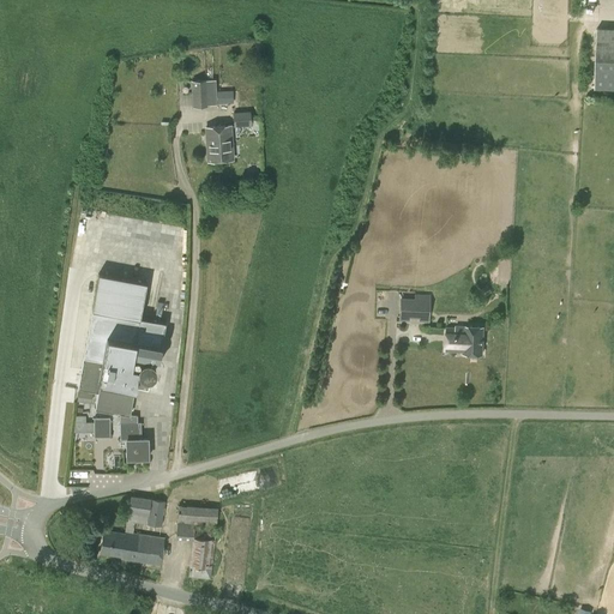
[(613,29),(597,29),(595,89),(613,89),(613,29)]
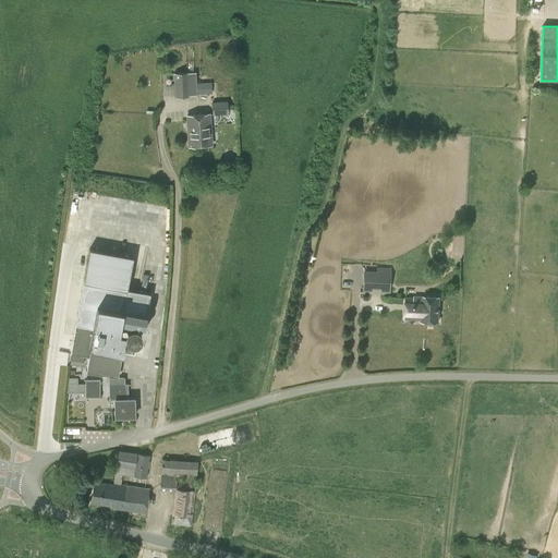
[(187,73),(174,74),(176,97),(189,97),(196,96),(195,73),(187,73)]
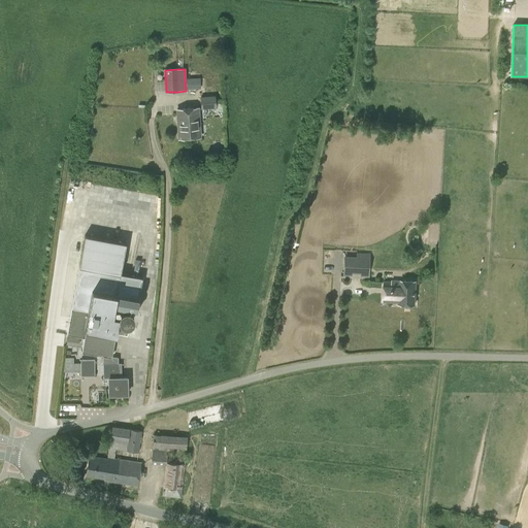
[(200,88),(199,78),(187,79),(188,88),(200,88)]
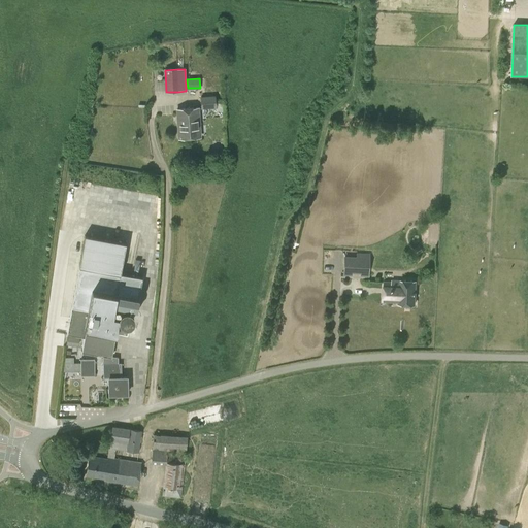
[(216,107),(215,96),(200,97),(201,108),(216,107)]
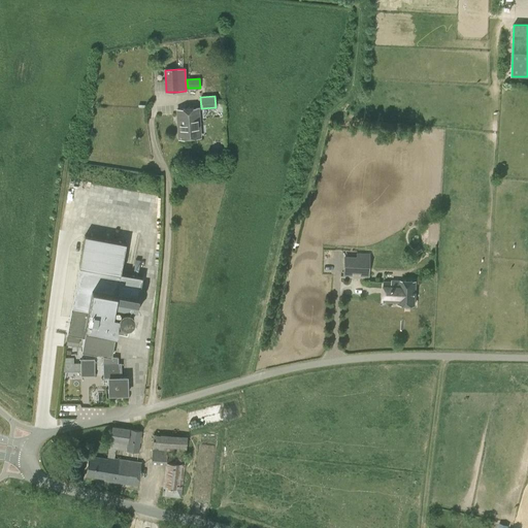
[(198,108),(177,109),(179,138),(200,137),(198,108)]
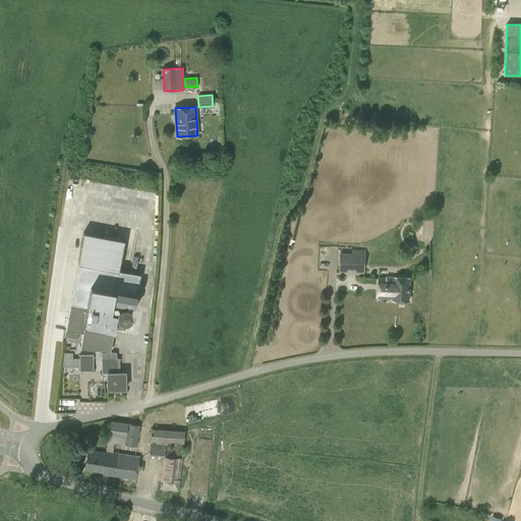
[(82,232),(65,330),(82,333),(80,347),(101,350),(102,373),(107,373),(108,389),(125,389),(125,372),(120,372),(119,358),(116,359),(116,352),(110,351),(114,328),(123,330),(124,321),(125,321),(126,320),(127,320),(128,320),(128,319),(129,319),(130,317),(130,316),(131,316),(131,315),(131,314),(131,313),(131,312),(131,311),(131,310),(131,309),(130,308),(129,307),(128,306),(127,305),(126,305),(125,305),(124,305),(123,305),(122,305),(121,305),(120,305),(120,306),(119,306),(119,307),(118,307),(118,308),(117,308),(117,309),(116,310),(116,311),(116,312),(116,313),(116,314),(111,313),(111,310),(113,300),(134,304),(140,274),(119,270),(124,240),(82,232)]
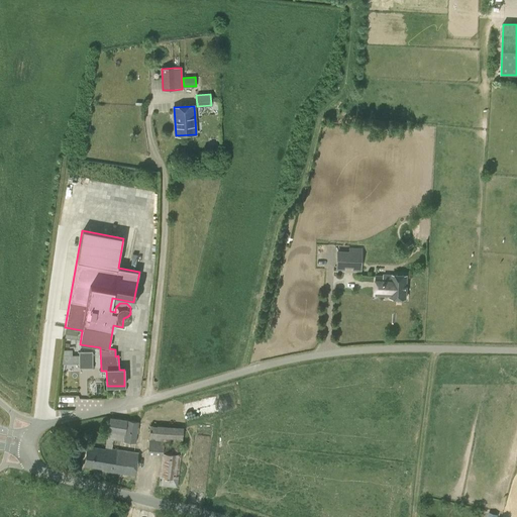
[(360,270),(360,253),(337,252),(336,269),(344,270),(344,267),(352,267),(352,270),(360,270)]
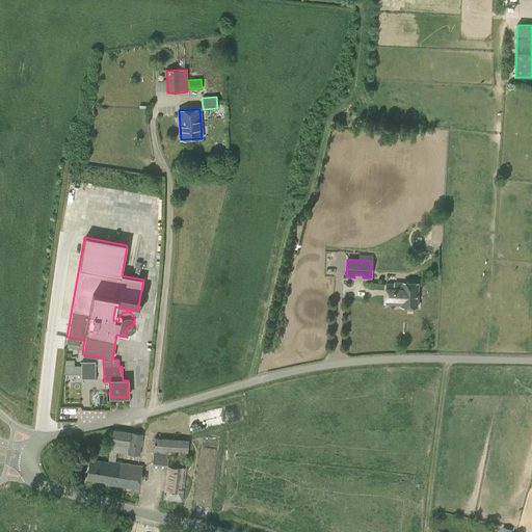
[(395,283),(394,285),(387,285),(386,303),(387,303),(401,303),(401,307),(417,308),(418,296),(417,296),(417,294),(418,294),(418,284),(404,283),(404,284),(405,284),(405,286),(401,286),(401,283),(395,283)]
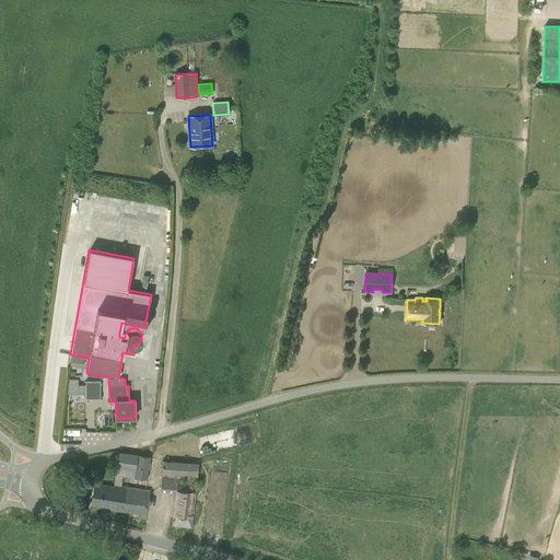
[(71,357),(70,365),(83,368),(84,359),(71,357)]
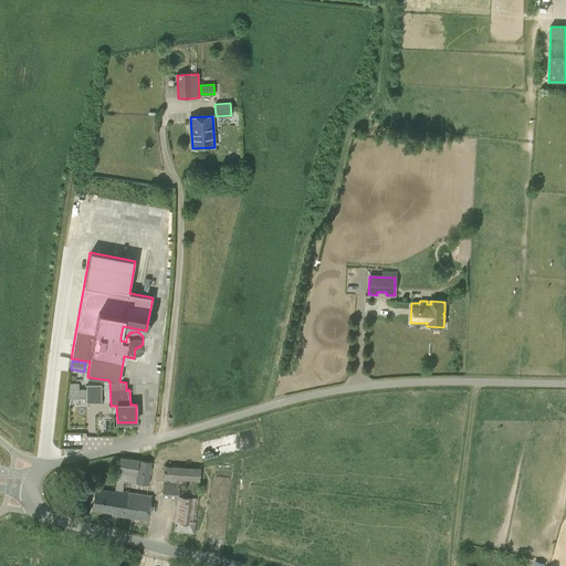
[(101,402),(101,386),(86,386),(86,402),(101,402)]
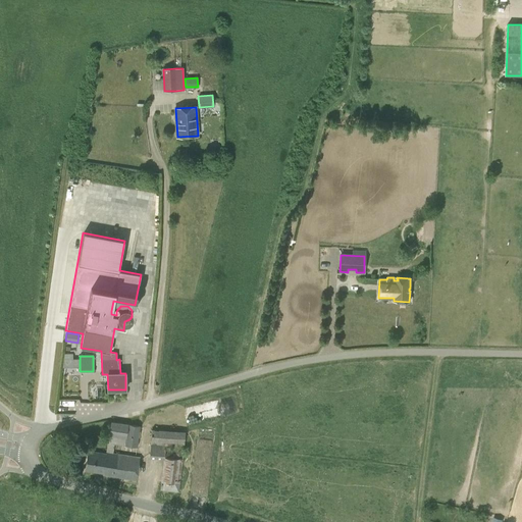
[(223,399),(188,409),(192,422),(227,412),(223,399)]
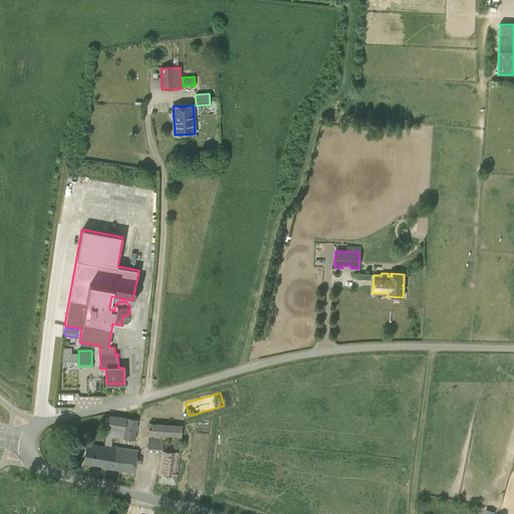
[(86,444),(83,463),(101,466),(101,468),(134,473),(138,450),(111,446),(112,437),(135,441),(139,420),(108,415),(107,429),(104,445),(104,447),(86,444)]
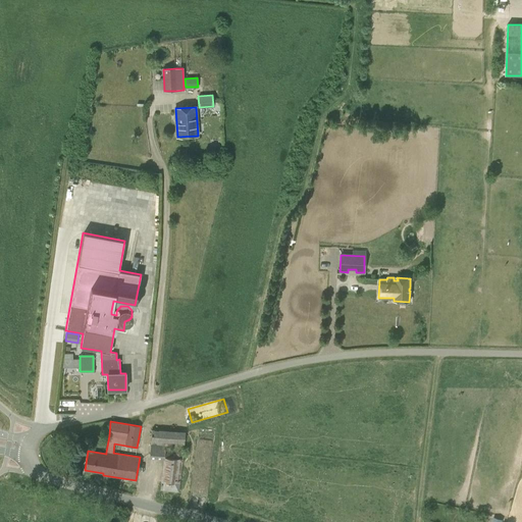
[(184,447),(185,431),(152,428),(151,444),(184,447)]
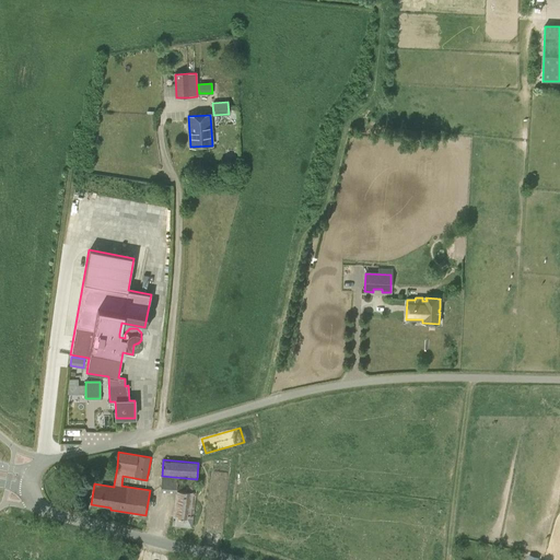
[(161,480),(160,492),(175,493),(175,491),(190,492),(191,486),(176,485),(176,481),(161,480)]
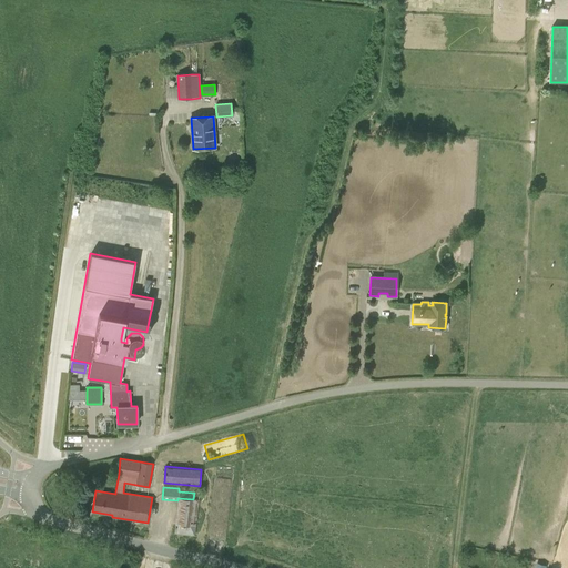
[(195,526),(175,524),(174,534),(194,536),(195,526)]
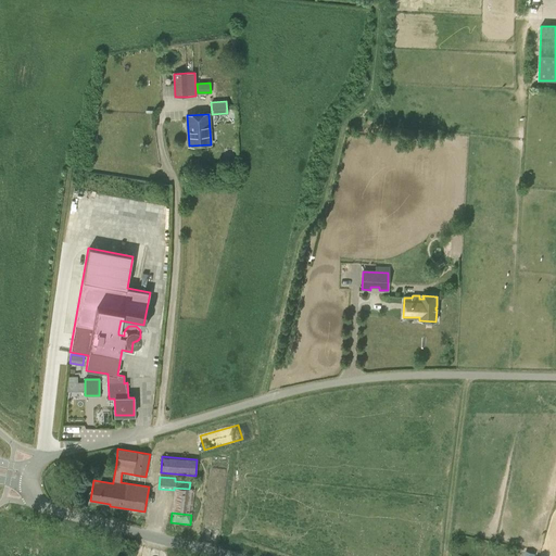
All buildings are outlined.
